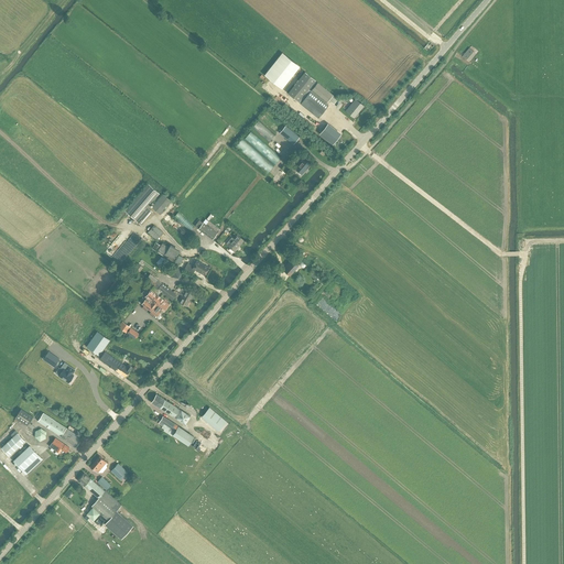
[(469,47),(463,56),(467,61),(474,52),(469,47)]
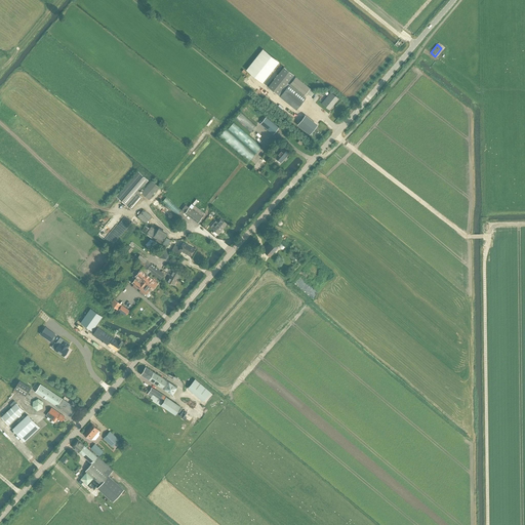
[(263,49),(246,70),(261,83),(279,63),(263,49)]
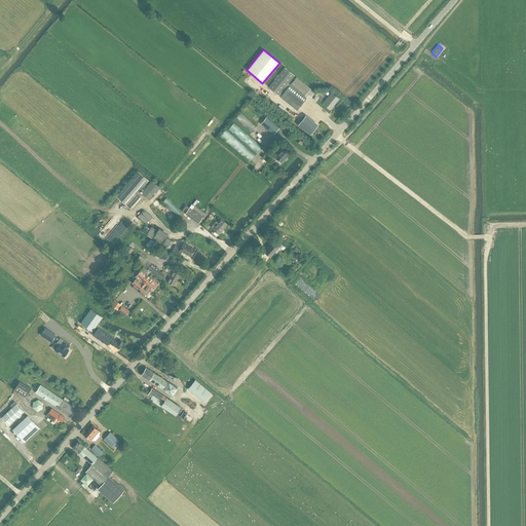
[(284,68),(268,87),(278,96),(294,75),(284,68)]
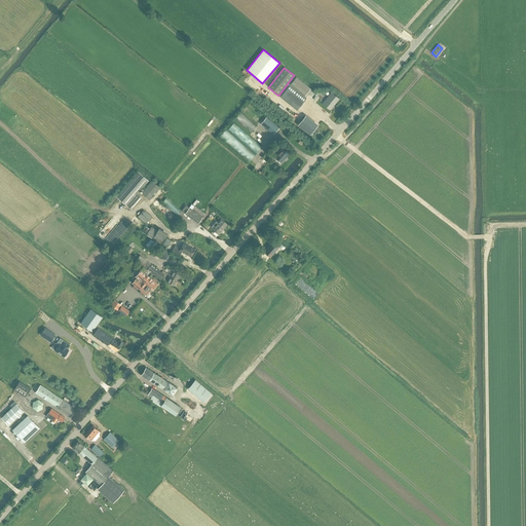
[(296,77),(290,84),(304,97),(306,94),(311,98),(315,92),(296,77)]
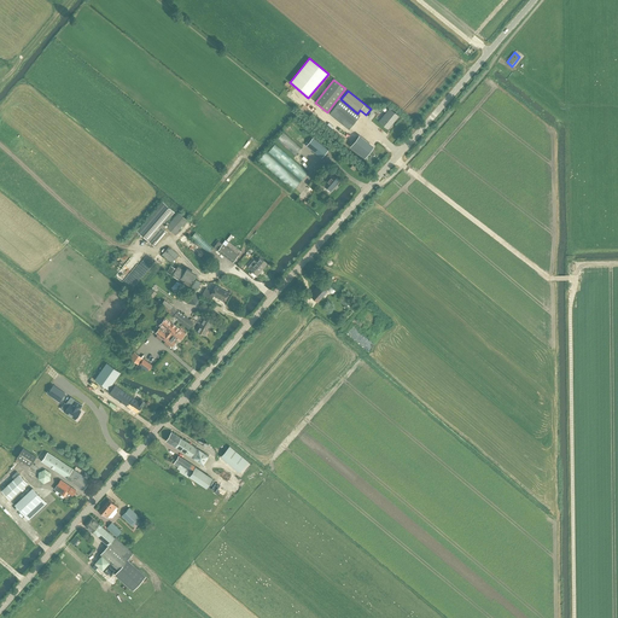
[(348,129),(360,115),(357,114),(340,99),(328,114),(348,129)]
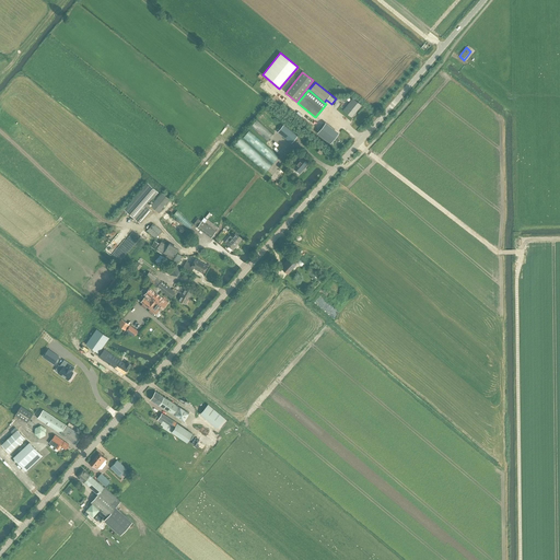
[(343,111),(351,116),(361,105),(353,98),(343,111)]
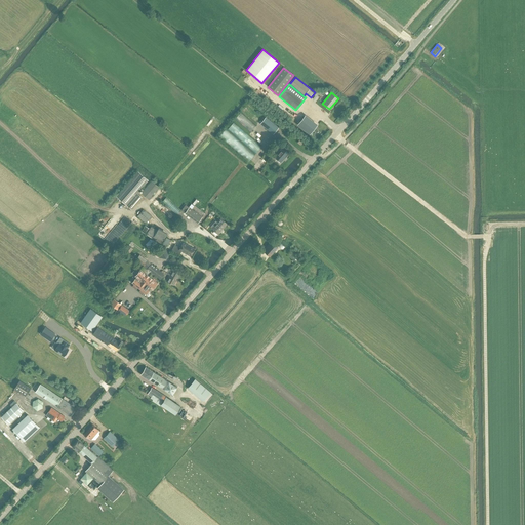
[(291,119),(294,115),(270,94),(267,98),(291,119)]
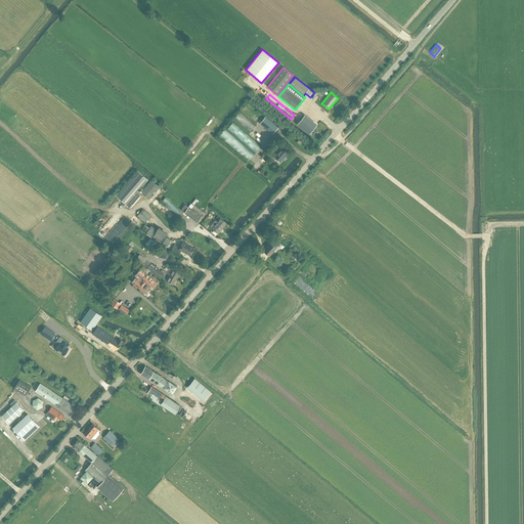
[(306,128),(309,124),(297,114),(294,118),(306,128)]
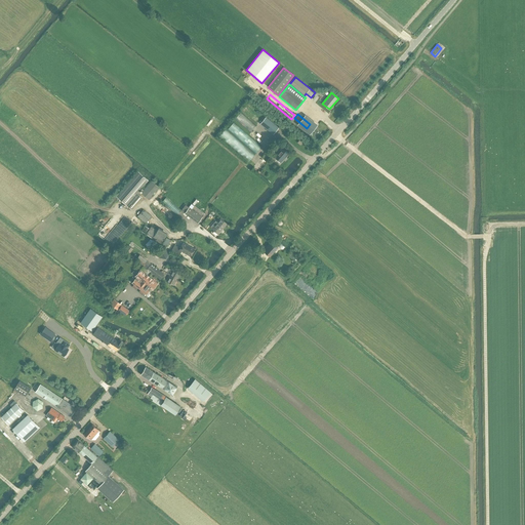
[(273,134),(278,128),(266,117),(260,123),(273,134)]
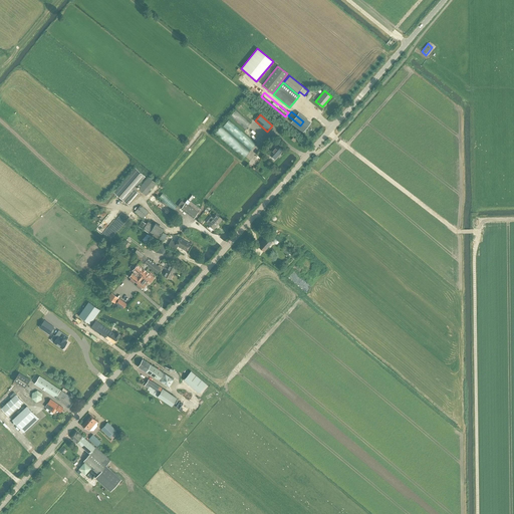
[(299,129),(303,132),(309,123),(305,120),(299,129)]
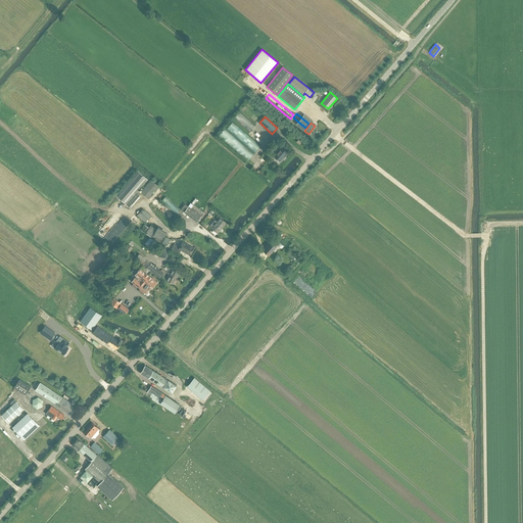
[(279,161),(288,152),(282,146),(273,156),(279,161)]
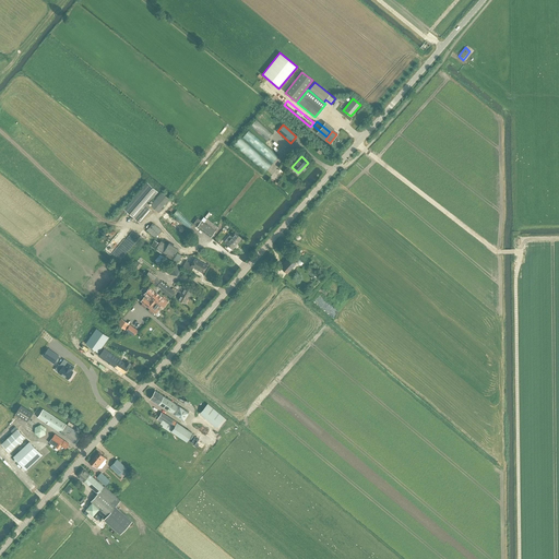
[(144,180),(115,214),(125,223),(131,215),(140,223),(151,210),(146,205),(158,192),(146,182),(144,180)]
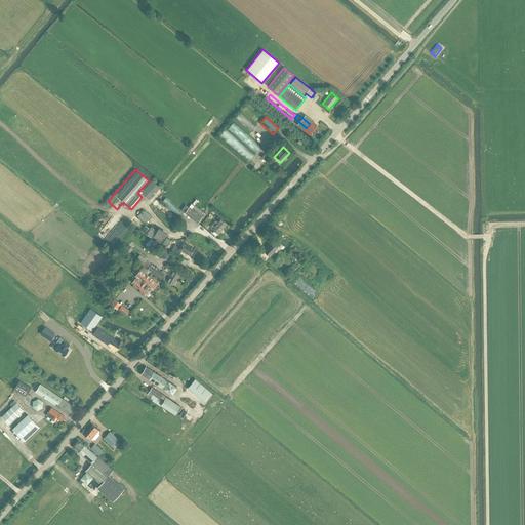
[(148,199),(159,187),(152,180),(140,193),(148,199)]
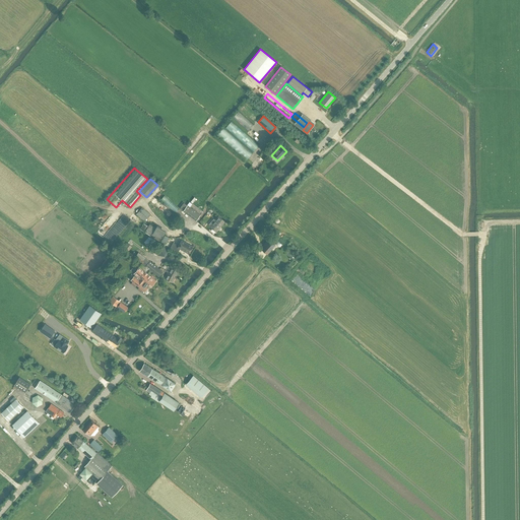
[(180,207),(179,208),(183,210),(182,211),(196,221),(202,211),(192,204),(189,207),(187,205),(183,202),(180,207)]
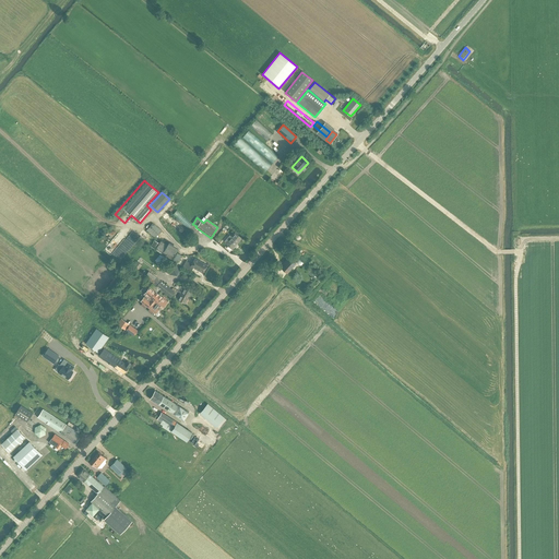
[(154,238),(161,230),(153,223),(146,230),(154,238)]
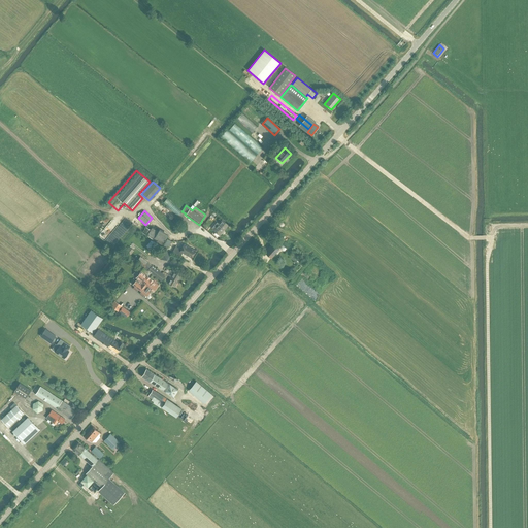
[(217,223),(211,228),(219,235),(228,225),(222,220),(219,224),(217,223)]
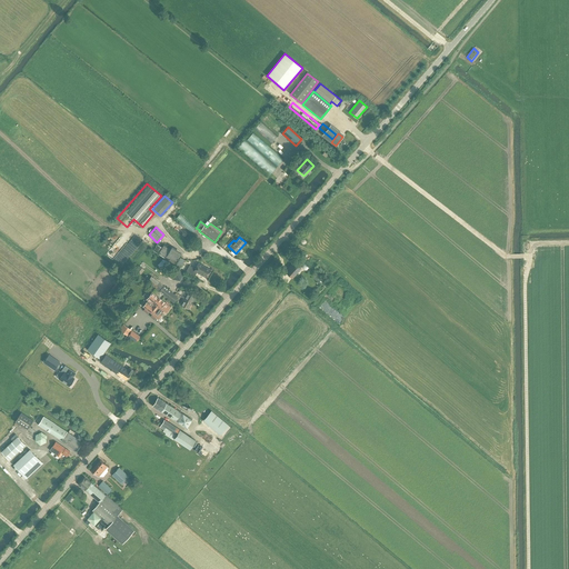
[(163,245),(158,253),(165,258),(173,263),(181,252),(171,247),(170,249),(163,245)]
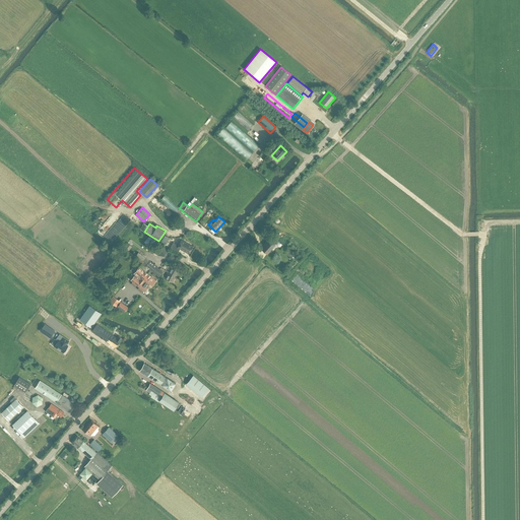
[(263,229),(261,232),(268,239),(270,237),(270,236),(263,229)]
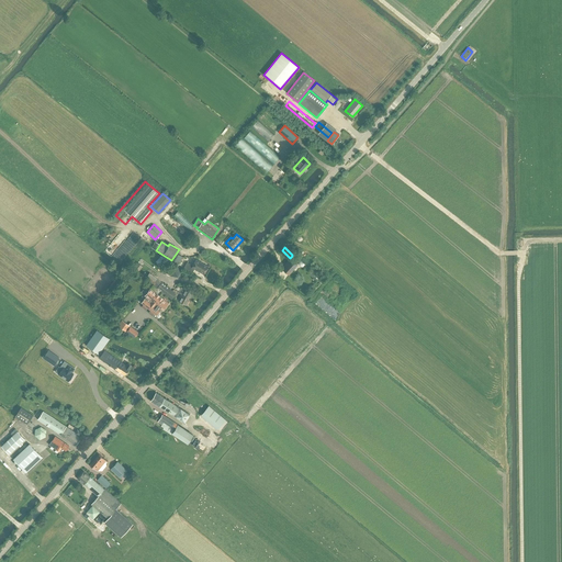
[(160,255),(156,261),(159,268),(167,267),(167,262),(168,258),(160,256),(160,255)]
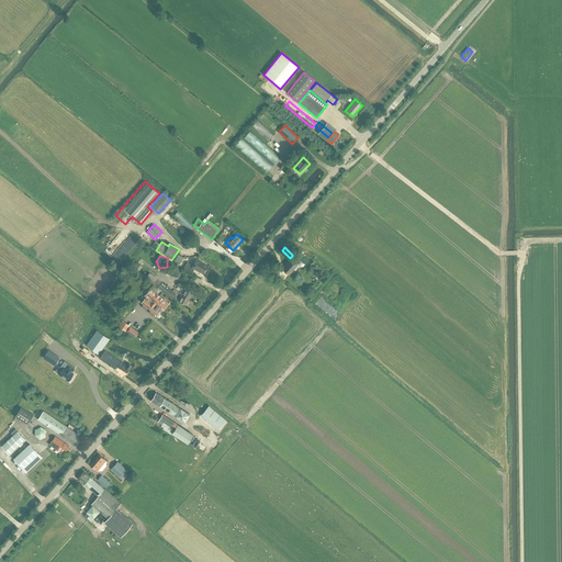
[(208,267),(195,259),(192,266),(187,262),(183,268),(192,272),(194,269),(203,274),(208,267)]
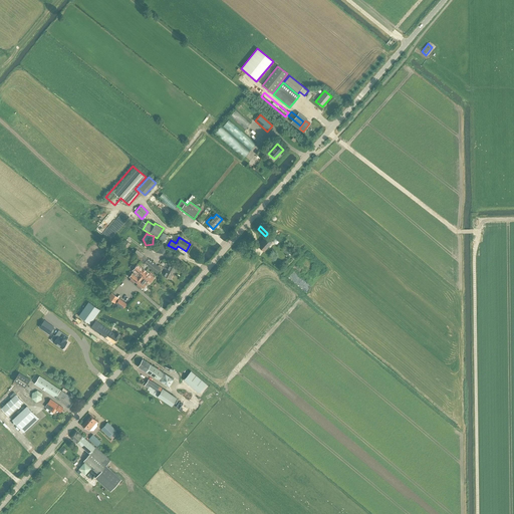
[(265,237),(258,245),(264,251),(271,242),(265,237)]
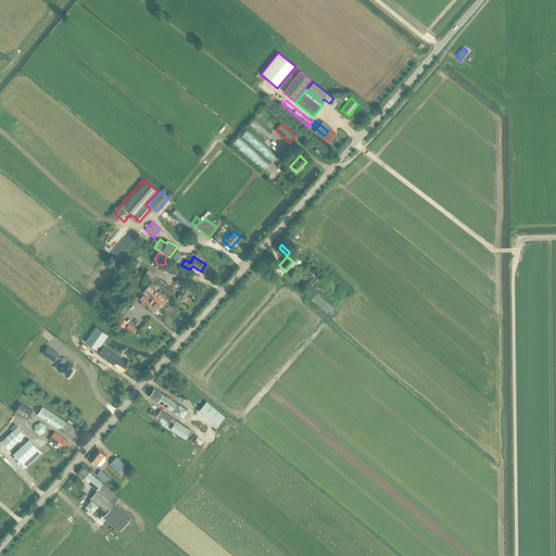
[(174,263),(167,266),(169,274),(176,274),(179,268),(174,263)]
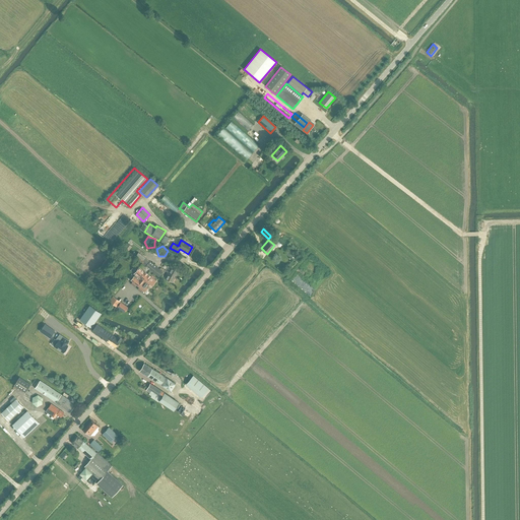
[(158,277),(163,272),(138,253),(134,258),(152,272),(158,277)]
